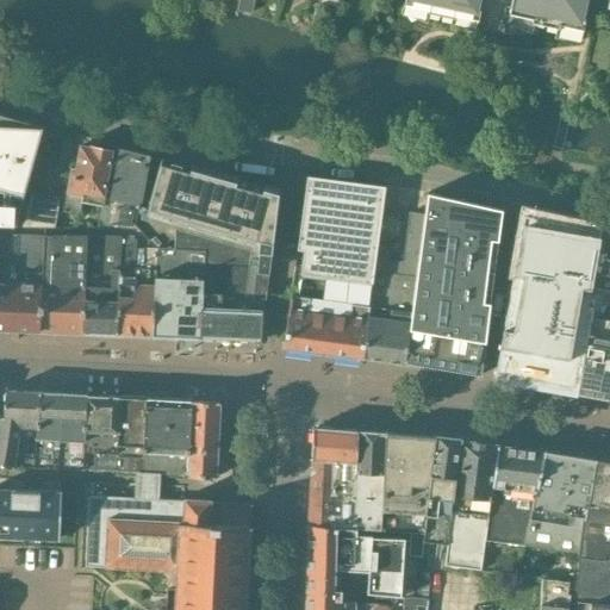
[(404,0),(403,4),(425,10),(425,13),(454,19),(450,32),(474,37),(478,37),(480,37),(483,37),(486,35),(491,32),(493,31),(497,30),(499,30),(503,30),(527,36),(530,23),(558,29),(559,25),(583,30),(589,0),(404,0)]
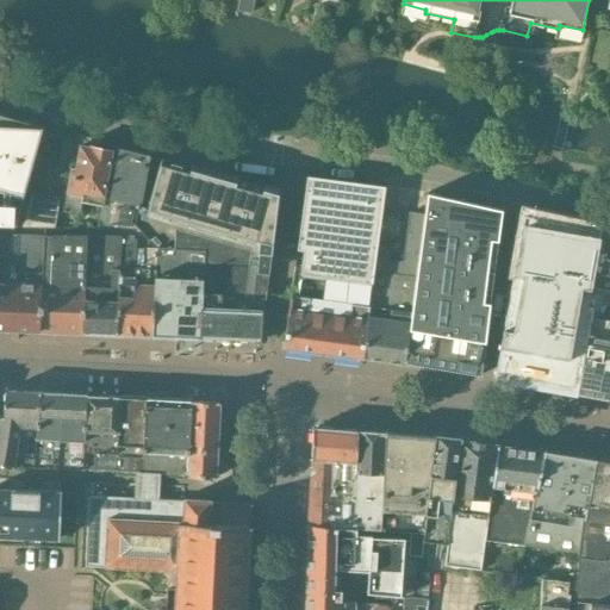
[(609,31),(599,29),(590,68),(605,72),(609,53),(609,31)]
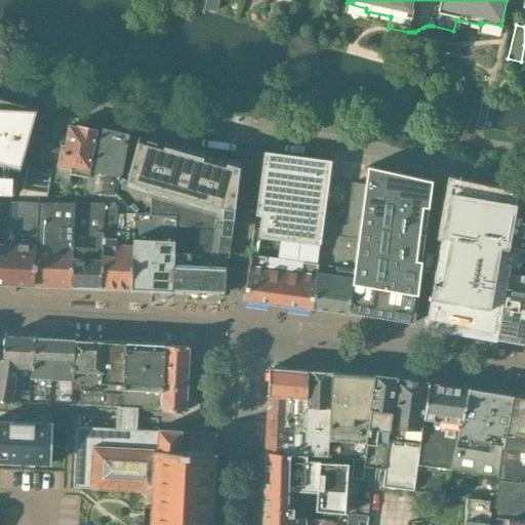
[(0,192),(13,193),(37,107),(0,96),(0,192)]
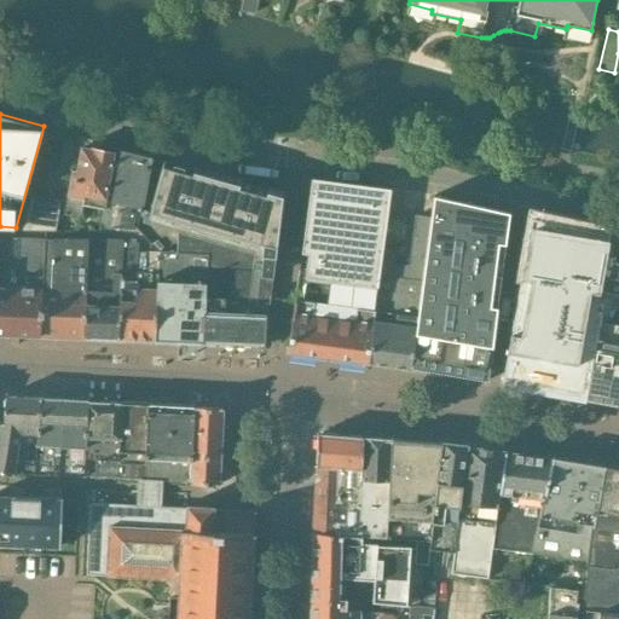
[(104,208),(105,202),(115,152),(114,152),(114,148),(99,144),(92,149),(81,146),(76,171),(71,171),(68,195),(63,214),(80,218),(82,204),(104,208)]
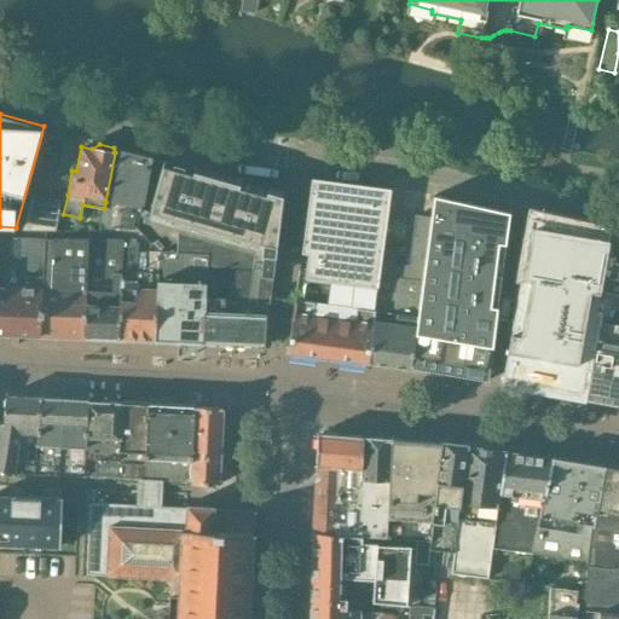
[(151,156),(121,150),(111,203),(105,202),(104,208),(102,227),(105,227),(116,227),(136,229),(140,206),(142,206),(151,156)]
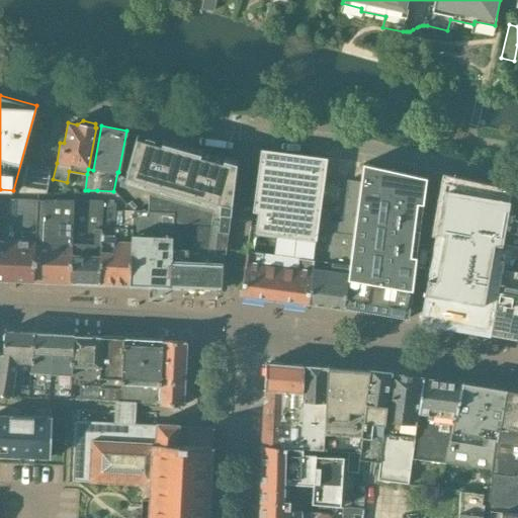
[(169,285),(222,288),(223,262),(225,263),(237,161),(225,157),(224,159),(201,153),(202,151),(163,140),(162,142),(138,135),(124,179),(170,192),(168,198),(172,199),(168,214),(172,214),(169,285)]
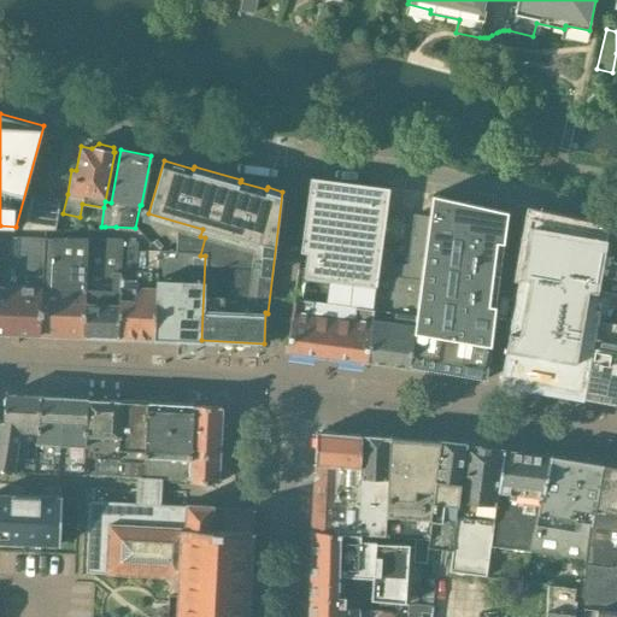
[(293,304),(287,350),(362,359),(382,247),(389,188),(310,177),(309,192),(298,275),(293,304)]
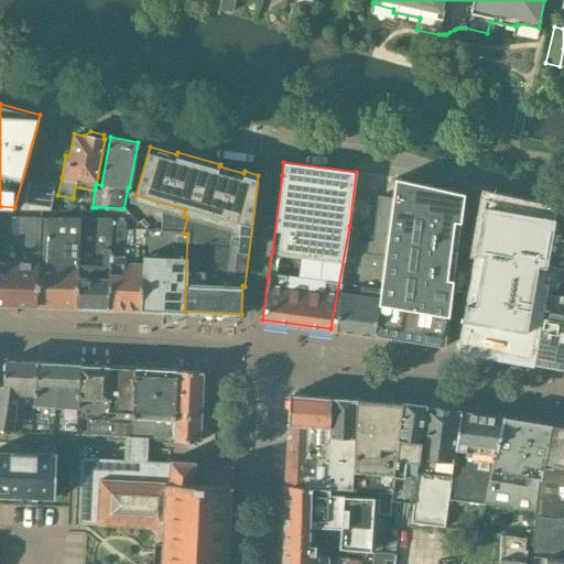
[(29,177),(19,209),(51,210),(55,181),(29,177)]
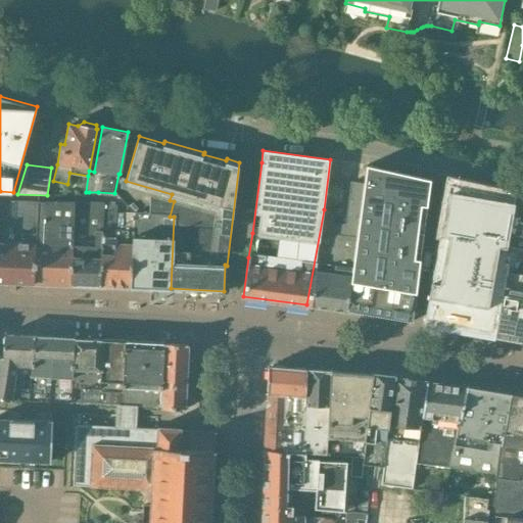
[(430,180),(366,165),(364,184),(342,310),(412,322),(430,180)]
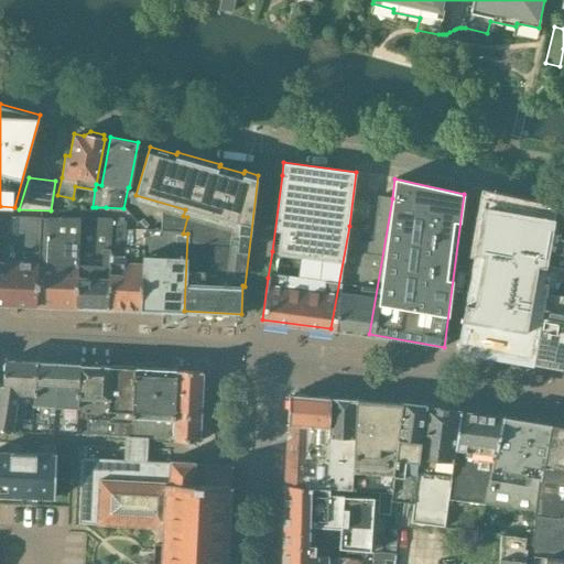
[(369,334),(392,198),(378,196),(372,242),(357,240),(359,227),(349,226),(331,328),(369,334)]
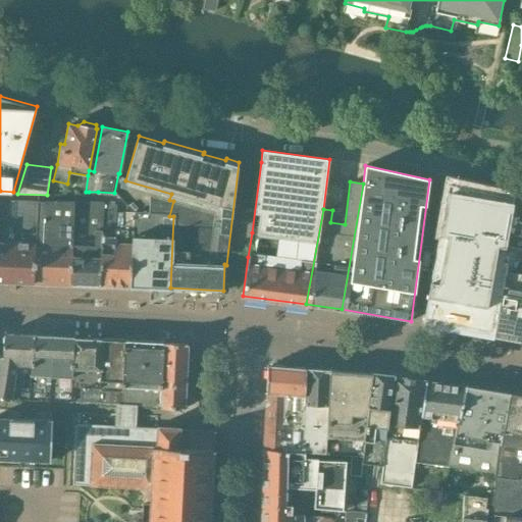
[(448,183),(423,323),(424,323),(423,325),(492,342),(493,338),(493,335),(505,272),(514,273),(518,263),(521,263),(521,248),(506,245),(515,198),(450,183),(448,183)]
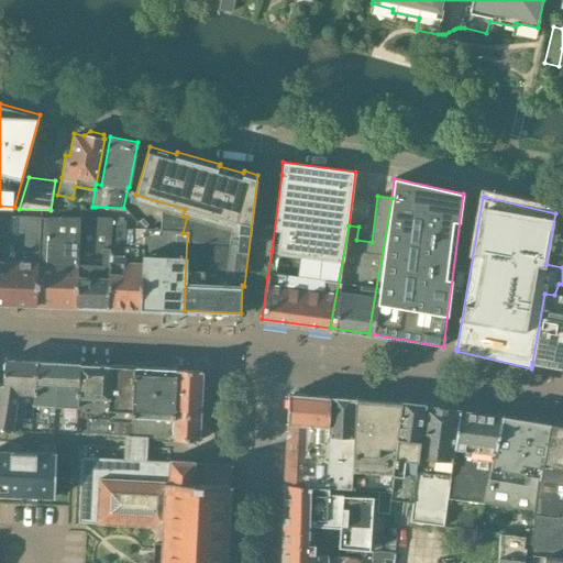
[(0,302),(35,305),(39,217),(0,213),(0,302)]
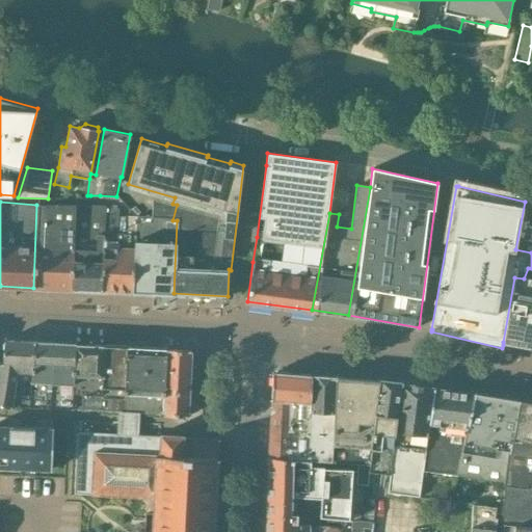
[(531,253),(531,203),(525,202),(515,249),(531,253)]
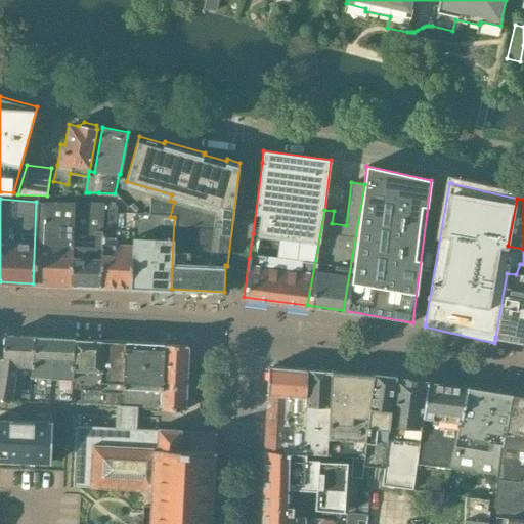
[(45,201),(36,202),(33,284),(71,285),(73,201),(45,201)]
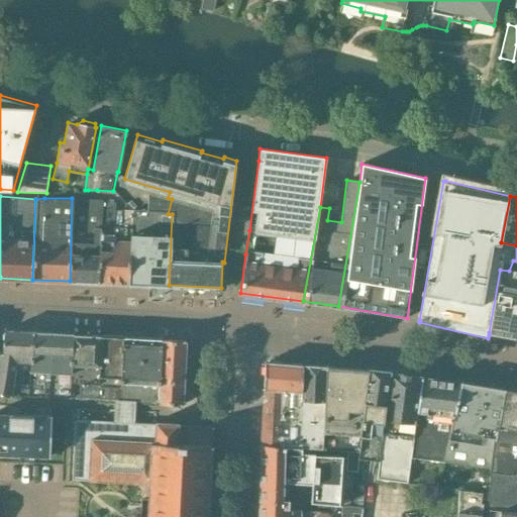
[(98,283),(101,200),(72,198),(70,281),(98,283)]
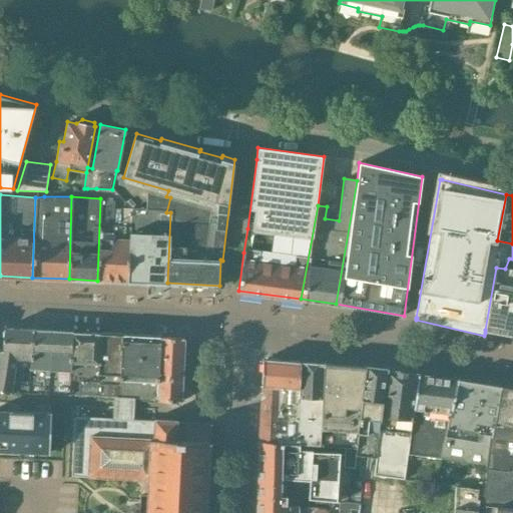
[(115,198),(100,198),(97,281),(127,281),(130,210),(130,208),(115,207),(115,198)]
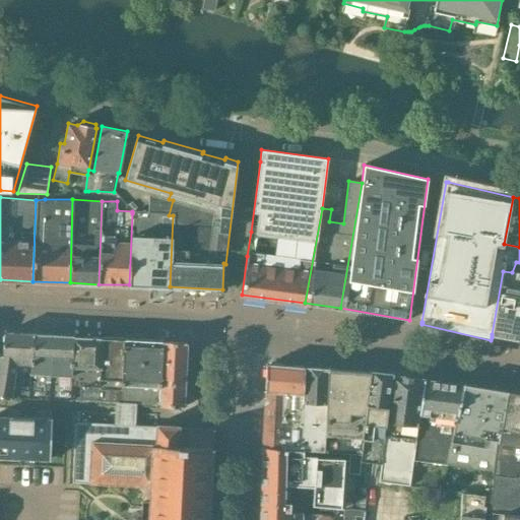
[(169,215),(151,213),(132,213),(129,284),(170,286),(173,215),(169,215)]
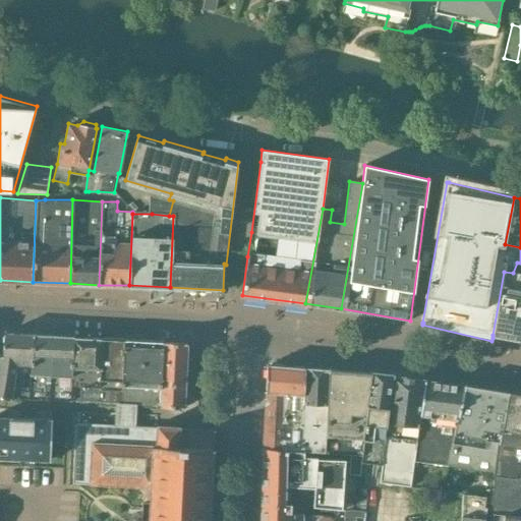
[(493,338),(518,342),(518,339),(520,324),(520,263),(517,263),(513,273),(504,272),(493,335),(493,338)]
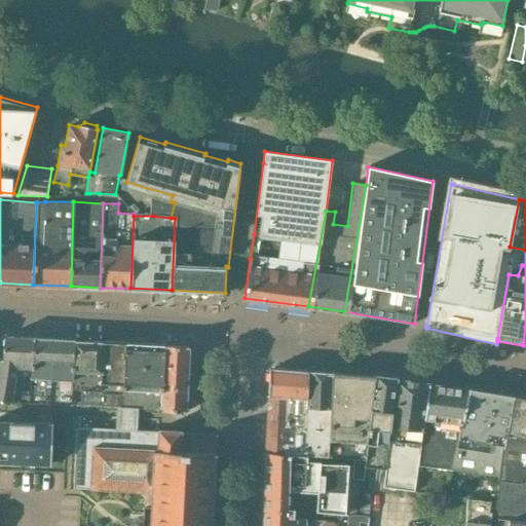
[(31,377),(33,338),(3,337),(2,359),(0,359),(0,400),(12,402),(29,403),(31,377)]
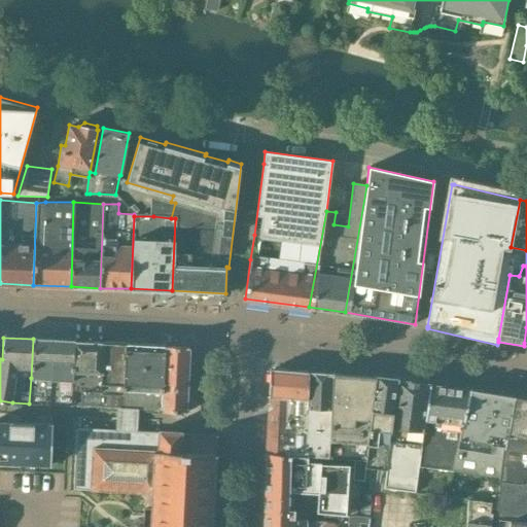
[(33,339),(29,403),(51,406),(53,379),(54,340),(33,339)]
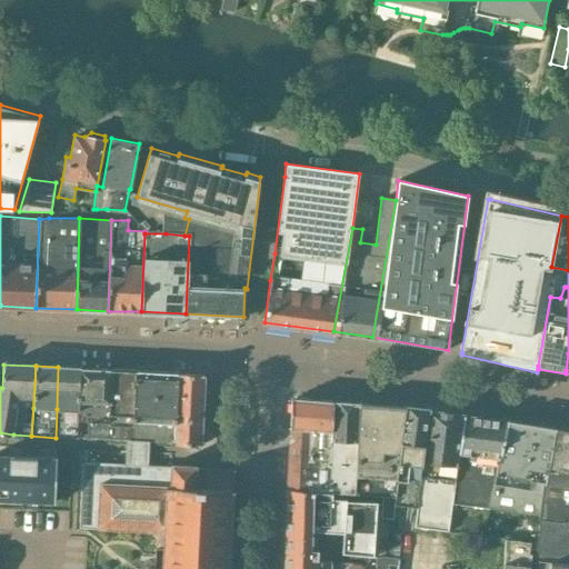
[(57,409),(56,438),(77,439),(78,410),(80,367),(58,367),(57,409)]
